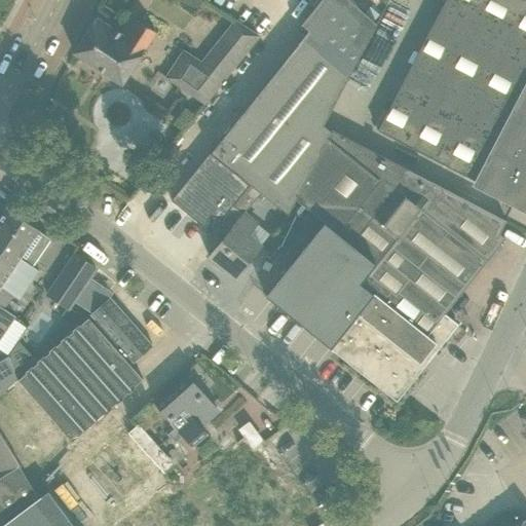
[(322,126),(376,26),(346,0),(287,0),(285,3),(305,20),(300,26),(306,32),(171,200),(211,232),(215,227),(216,227),(232,208),(231,207),(249,185),(288,216),(296,199),(330,133),(322,126)]
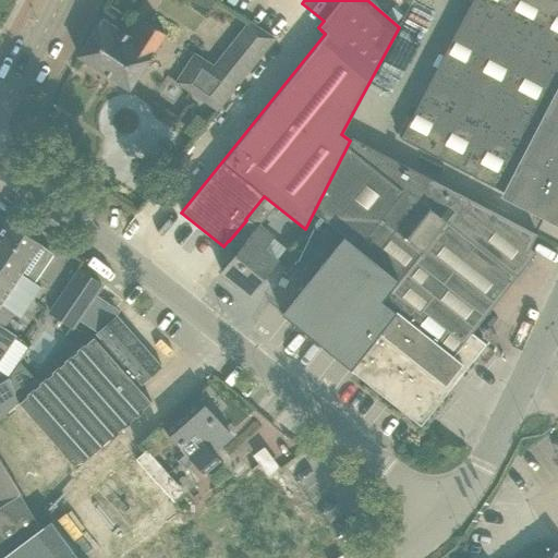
[(557,0),(471,0),(400,138),(504,193),(500,198),(557,228),(557,225),(557,0)]
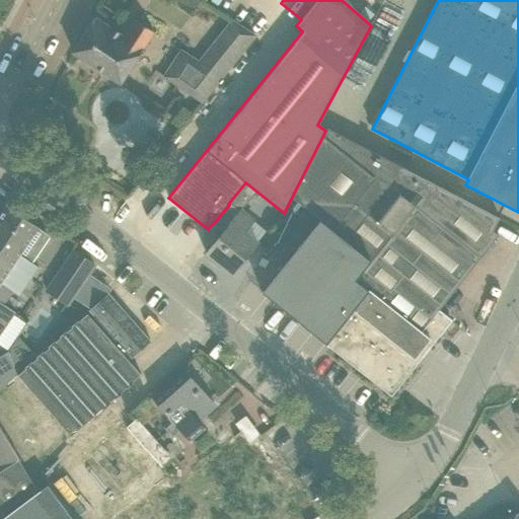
[(153,32),(146,27),(130,16),(119,33),(94,18),(72,52),(120,83),(153,32)]
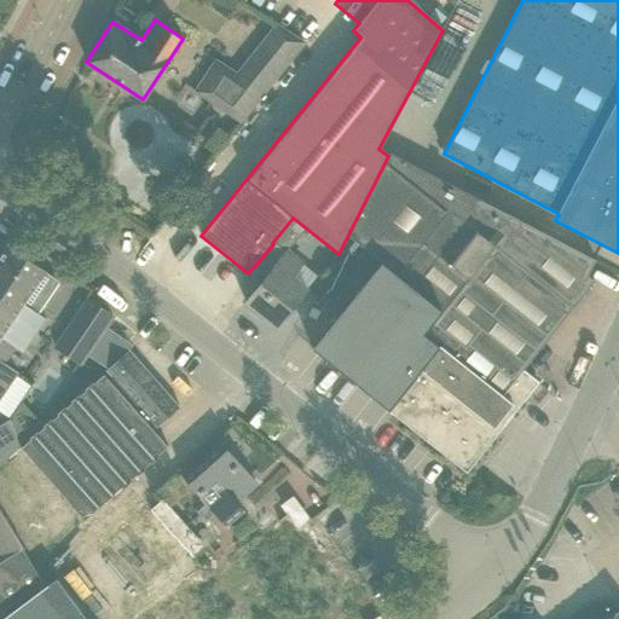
[(304,42),(285,28),(277,22),(237,73),(215,59),(197,87),(221,106),(241,122),(304,42)]
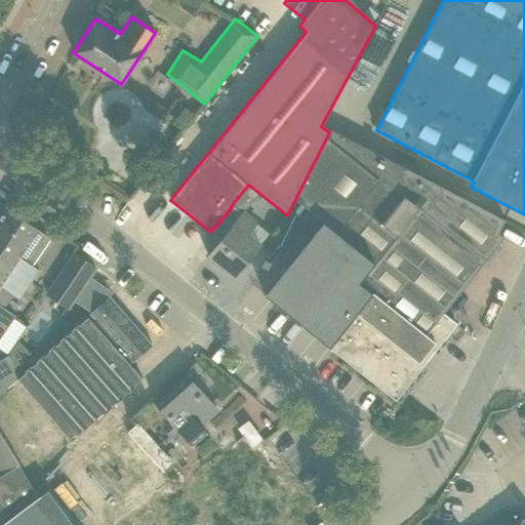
[(324,221),(265,296),(328,348),(332,352),(336,348),(395,394),(420,361),(419,361),(428,350),(433,354),(456,324),(443,314),(503,238),(498,234),(505,220),(329,132),(295,199),(324,221)]
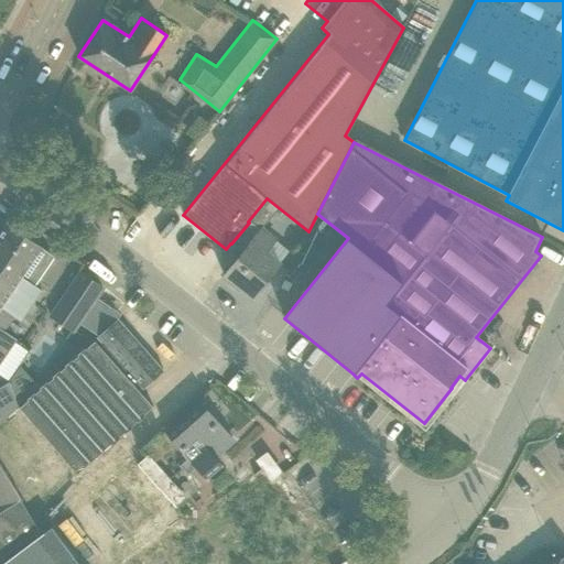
[(242,253),(224,275),(251,299),(280,264),(281,262),(268,252),(278,240),(261,227),(278,206),(267,198),(248,221),(249,223),(231,243),(242,253)]
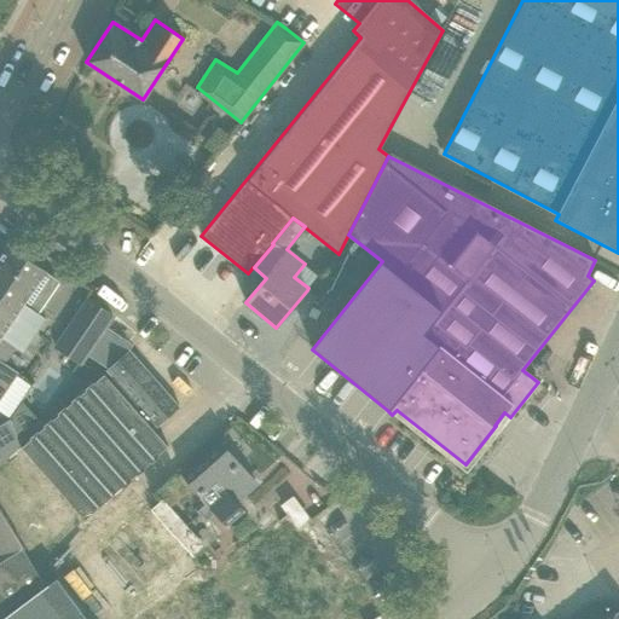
[(7,247),(0,256),(0,296),(19,311),(4,335),(17,343),(16,346),(15,347),(23,352),(46,319),(38,313),(24,305),(45,273),(46,272),(7,247)]
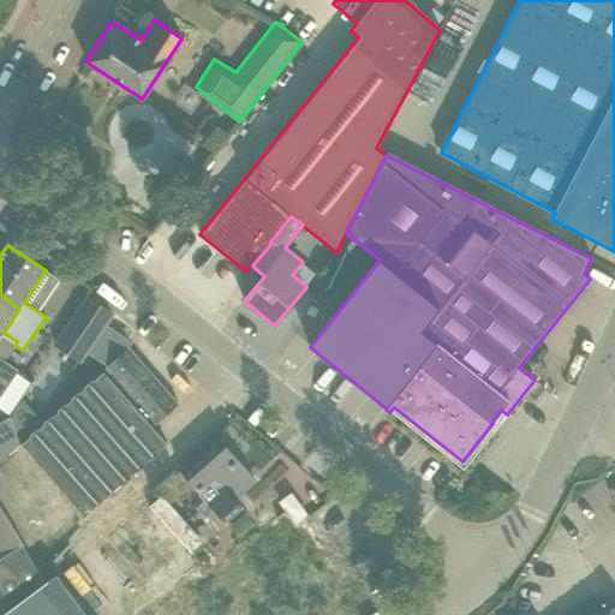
[(4,333),(19,309),(0,294),(0,396),(18,371),(4,360),(16,344),(17,341),(4,333)]
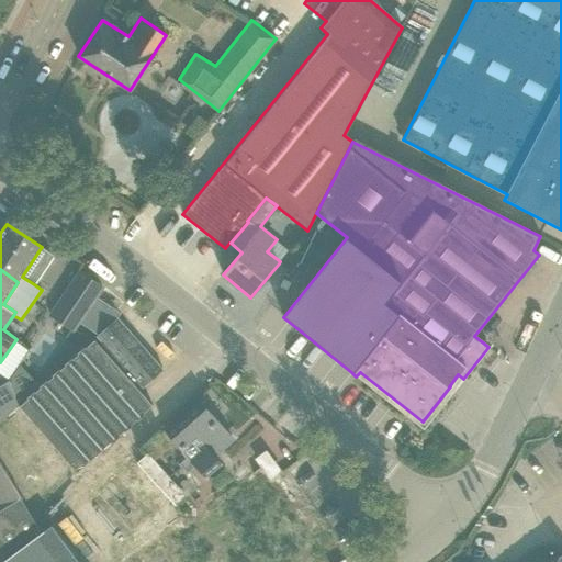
[(72,330),(102,287),(80,272),(51,315),(72,330)]
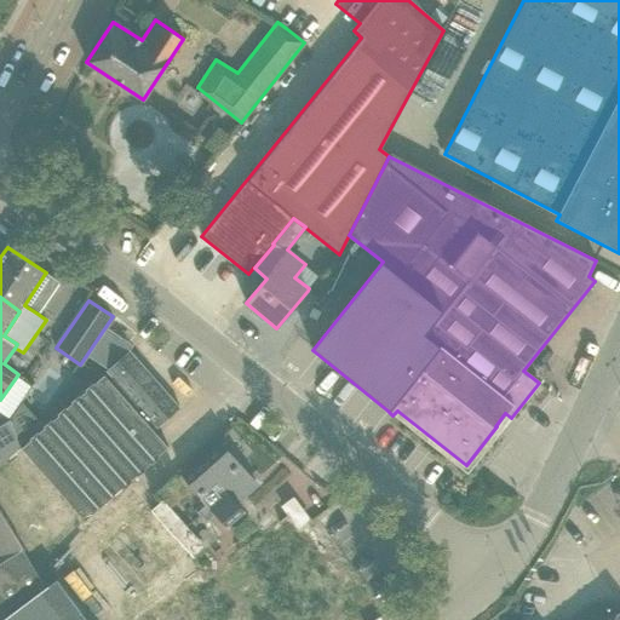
[(153,430),(178,408),(128,352),(19,449),(21,449),(85,522),(132,478),(168,448),(153,430)]
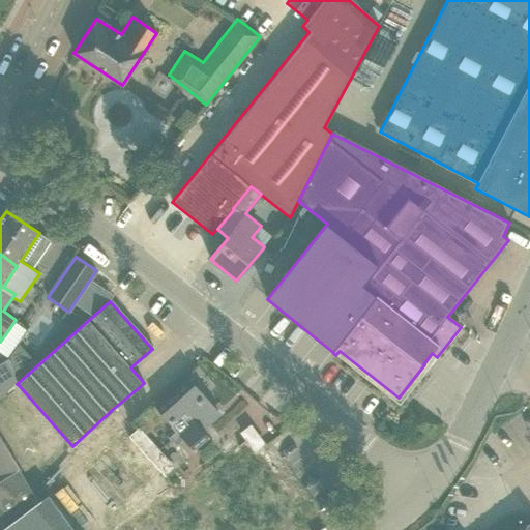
[(200,428),(217,411),(187,378),(175,389),(179,395),(159,413),(195,453),(210,440),(200,428)]
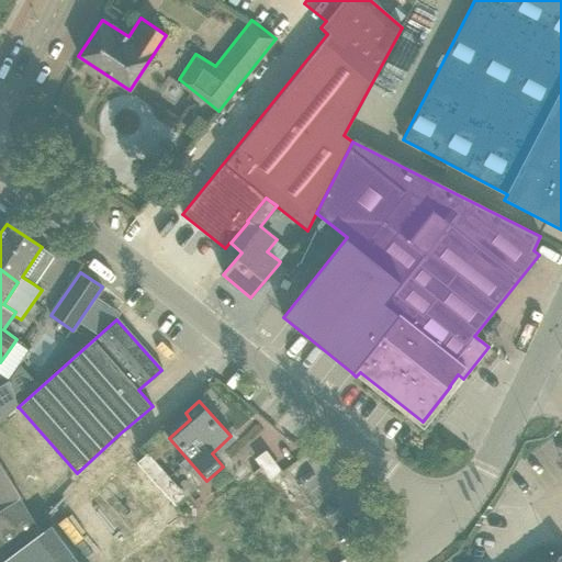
[(0,423),(12,413),(0,402),(0,423)]
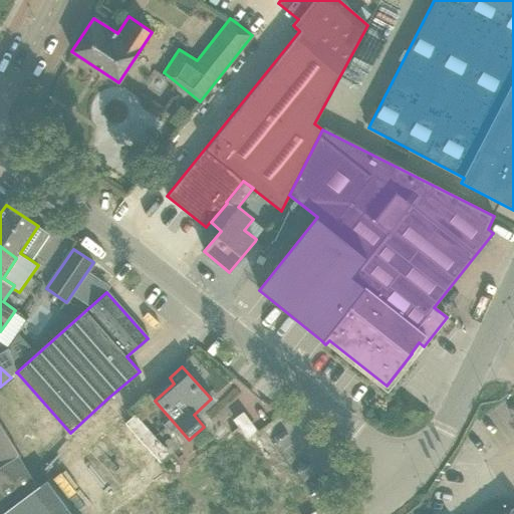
[(16,373),(0,387),(0,425),(15,449),(53,415),(16,373)]
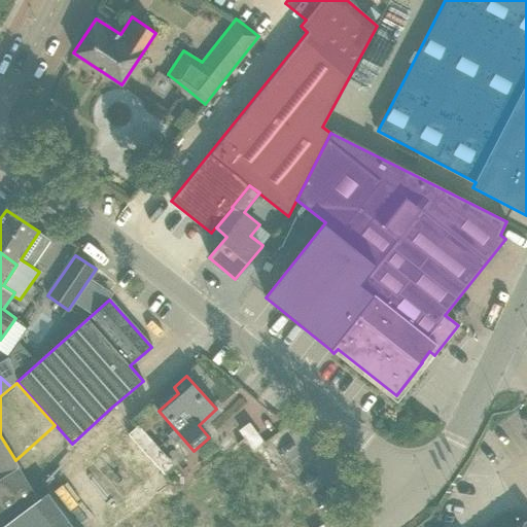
[(141,450),(152,441),(138,425),(128,434),(141,450)]
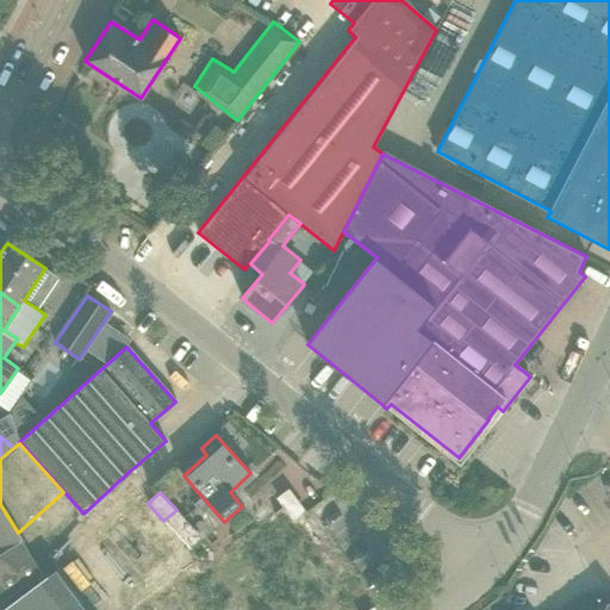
[(0,603),(43,577),(0,505),(0,549),(2,553),(0,554),(0,603)]
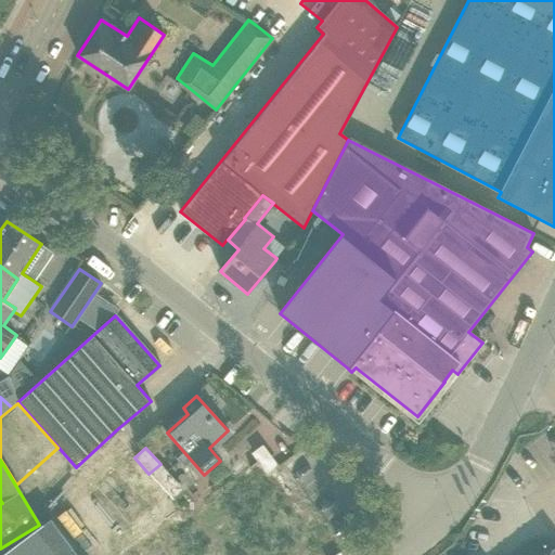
[(77,554),(50,519),(40,527),(1,554),(77,554)]
